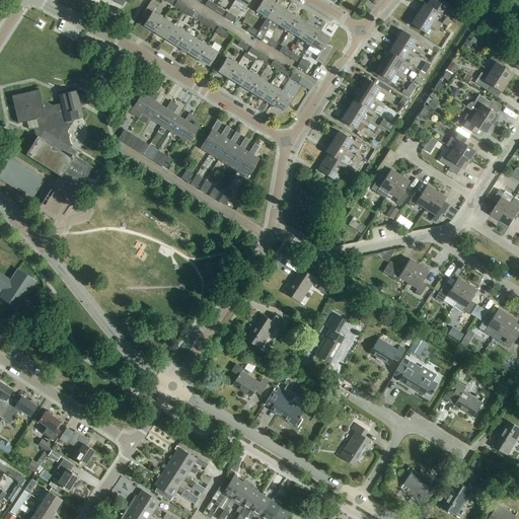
[(267,18),(276,4),(268,0),(262,0),(255,11),(267,18)]
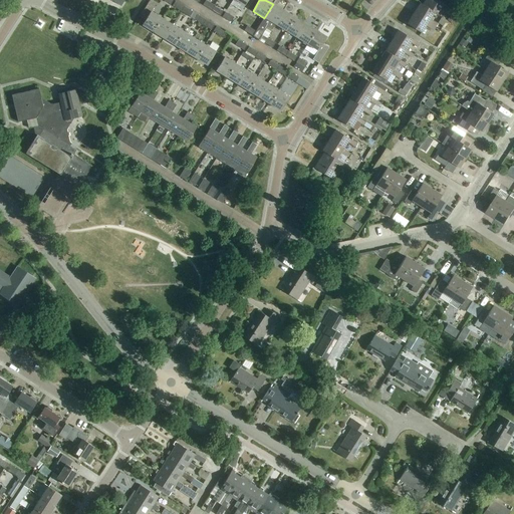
[(434,13),(436,15),(441,7),(449,13),(451,10),(435,0),(426,0),(422,6),(434,13)]
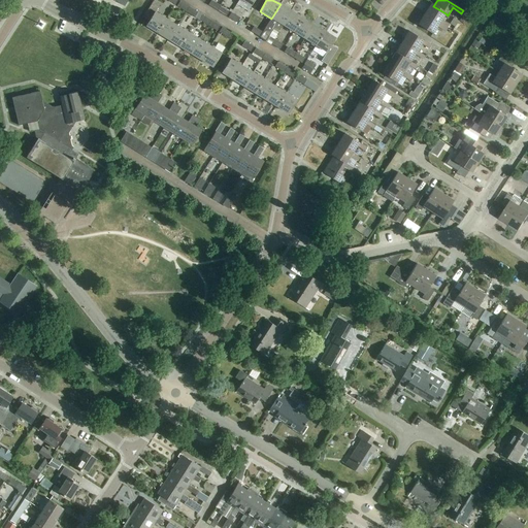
[(158,33),(167,20),(155,12),(160,5),(153,1),(142,18),(150,22),(146,27),(158,33)]
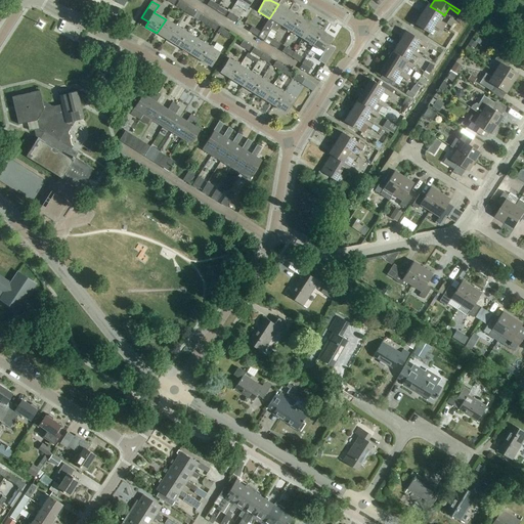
[(184,12),(188,7),(179,1),(176,7),(184,12)]
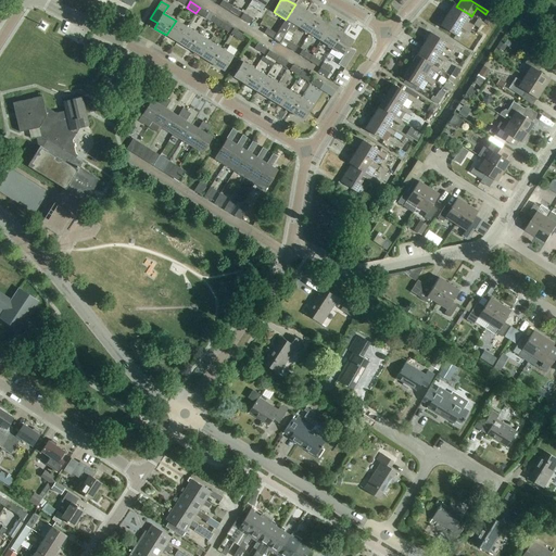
[(228,12),(231,8),(223,2),(219,7),(228,12)]
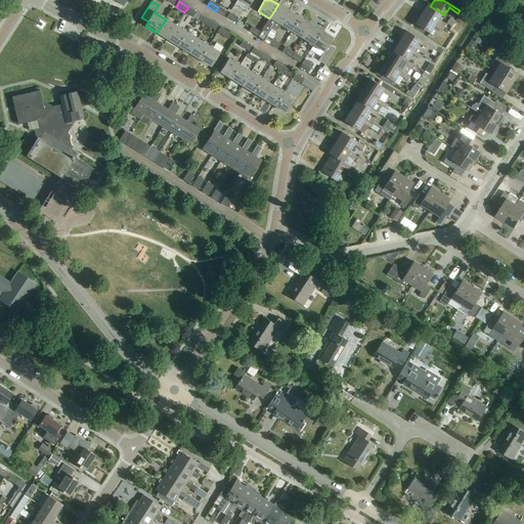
[(269,18),(261,33),(258,37),(268,44),(271,39),(280,26),(289,11),(278,4),(269,18)]
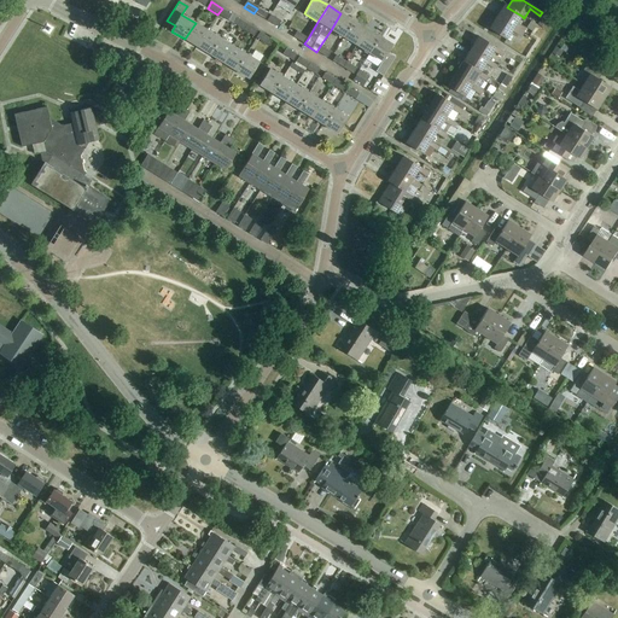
[(497,18),(523,34),(525,29),(517,24),(522,16),(507,7),(505,6),(497,18)]
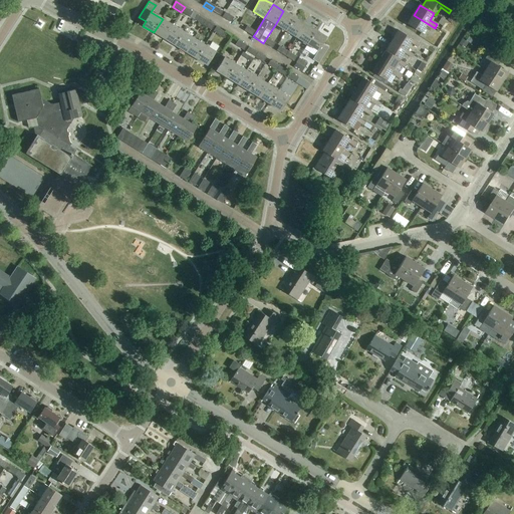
[(185,7),(181,12),(190,17),(194,12),(185,7)]
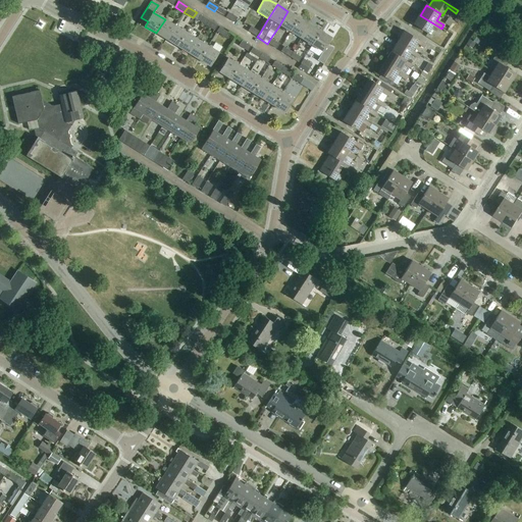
[(217,7),(214,11),(223,17),(226,12),(217,7)]
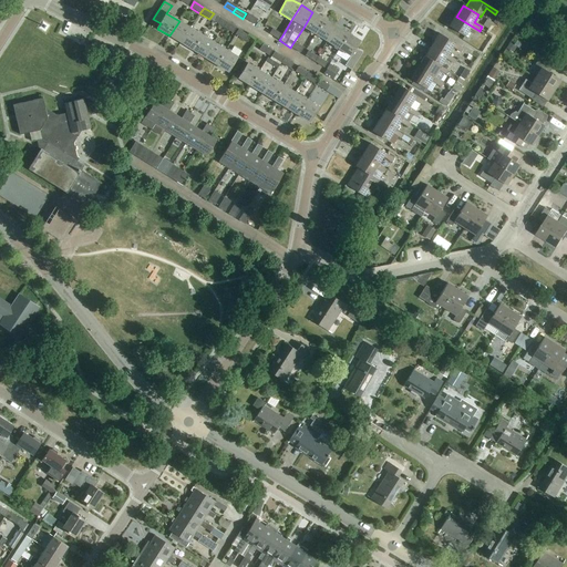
[(316,34),(325,20),(312,12),(303,28),(316,34)]
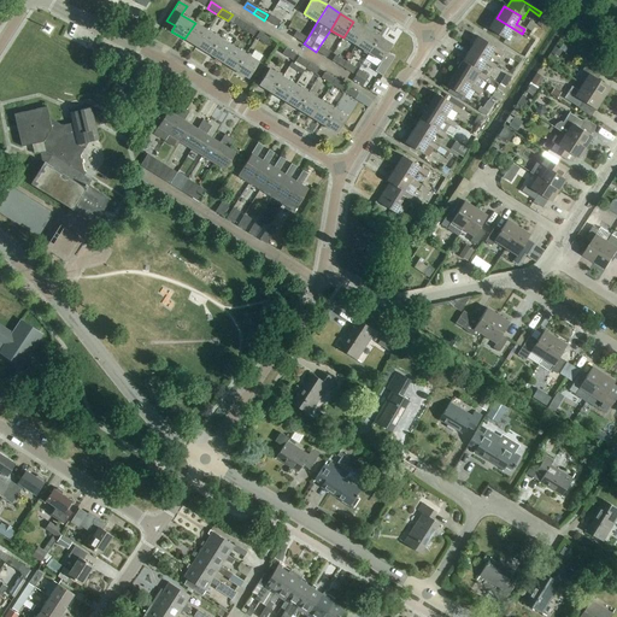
[(277,29),(281,23),(270,17),(266,22),(277,29)]
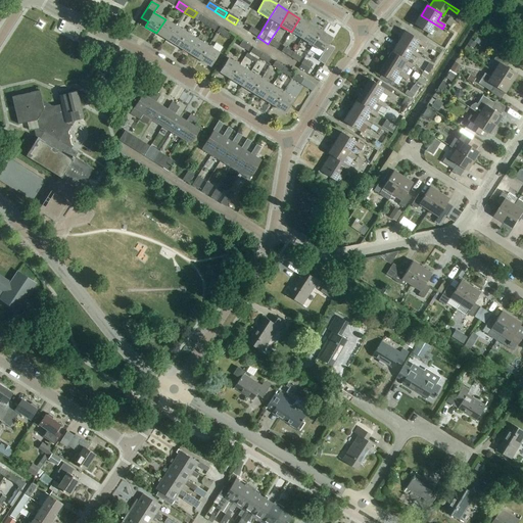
[(205,27),(209,20),(200,15),(197,20),(205,27)]
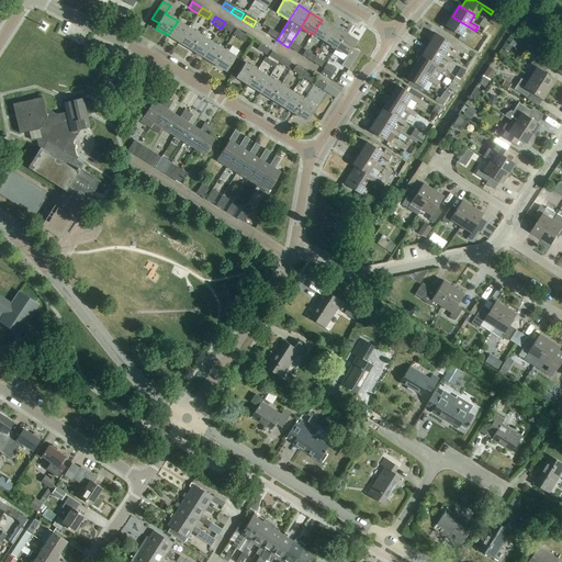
[(473,35),(475,31),(452,17),(445,27),(460,37),(464,30),(473,35)]
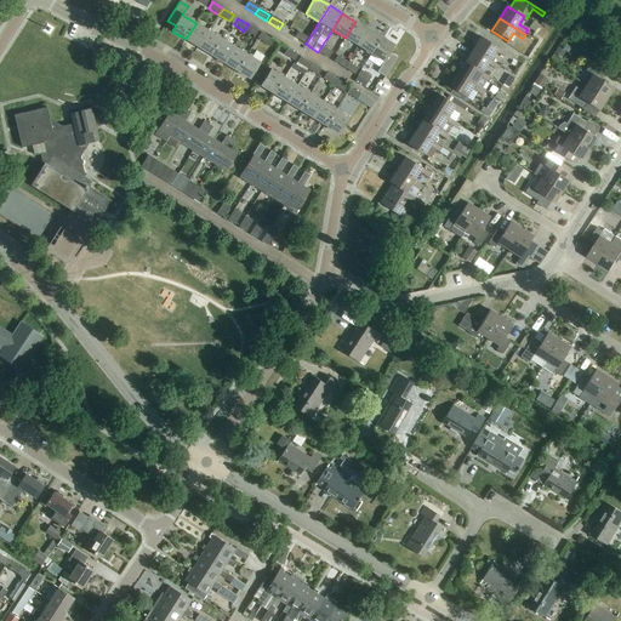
[(358,46),(369,29),(355,22),(346,38),(358,46)]
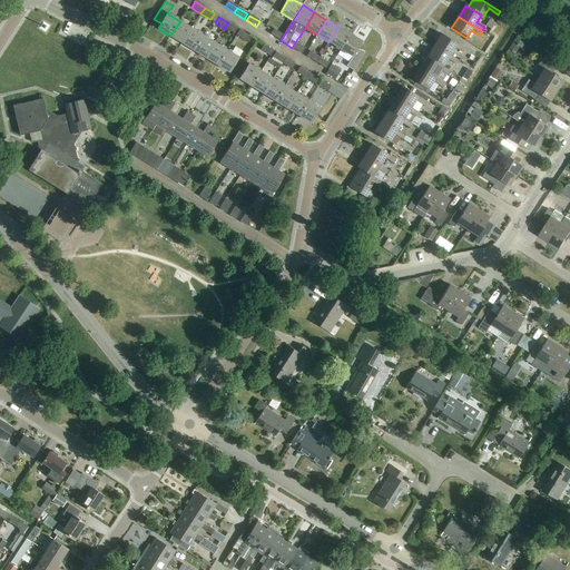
[(182,43),(192,28),(180,21),(170,36),(182,43)]
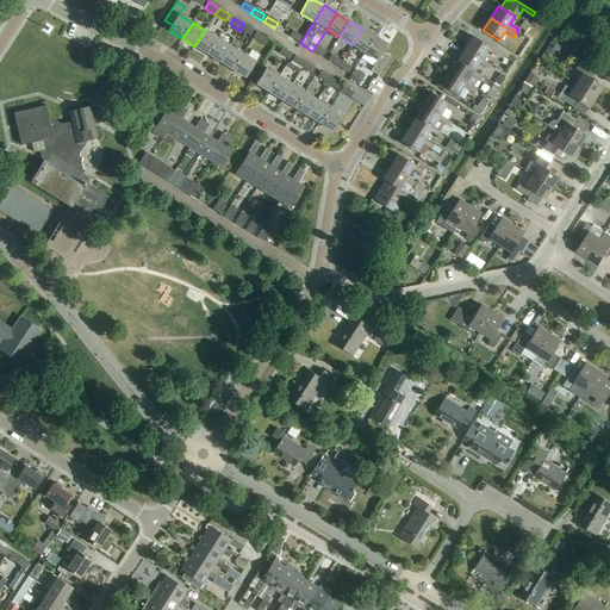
[(244,24),(240,31),(250,37),(255,30),(244,24)]
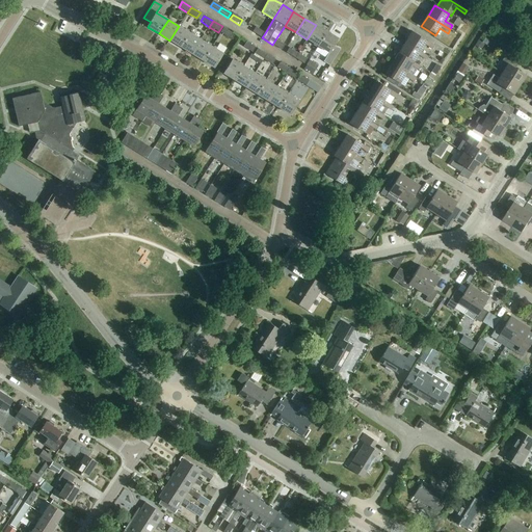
[(318,47),(326,32),(316,25),(307,40),(318,47)]
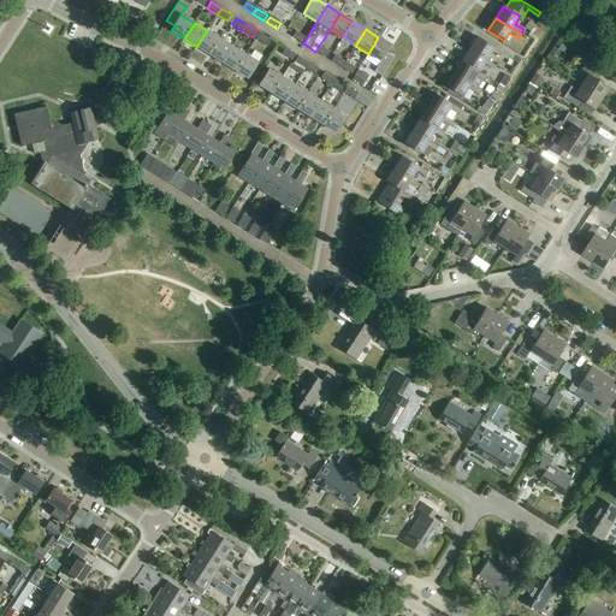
[(209,55),(220,39),(207,30),(196,47),(209,55)]
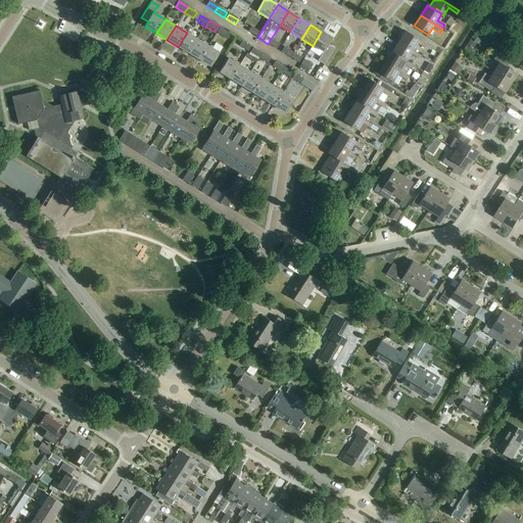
[(248,32),(257,37),(260,33),(251,27),(248,32)]
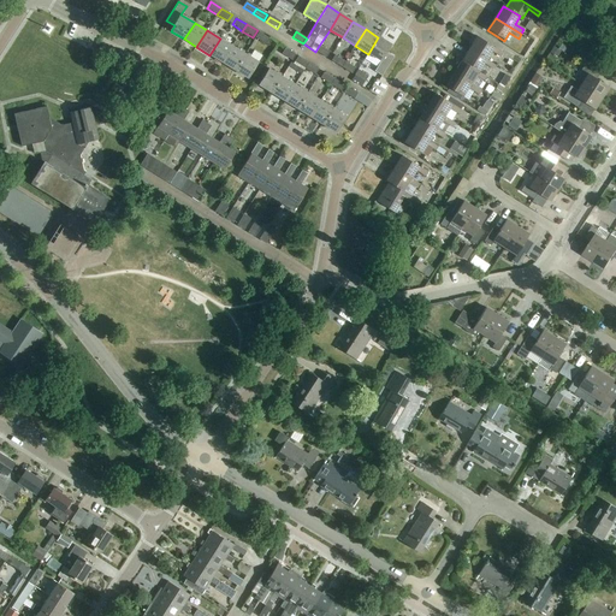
[(266,46),(271,39),(260,33),(255,39),(266,46)]
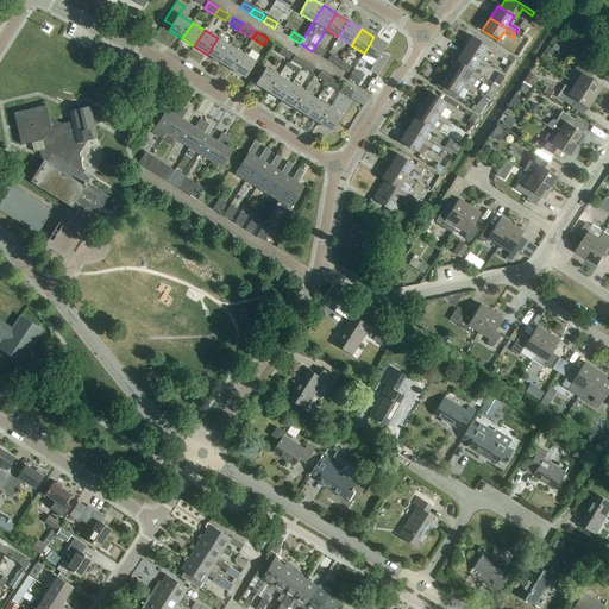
[(374,37),(364,54),(376,61),(370,71),(377,76),(389,57),(383,54),(388,45),(374,37)]
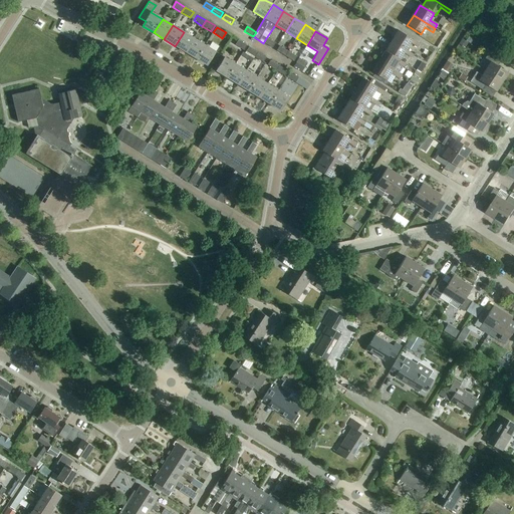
[(392,41),(406,50),(410,43),(418,48),(420,45),(399,31),(392,41)]
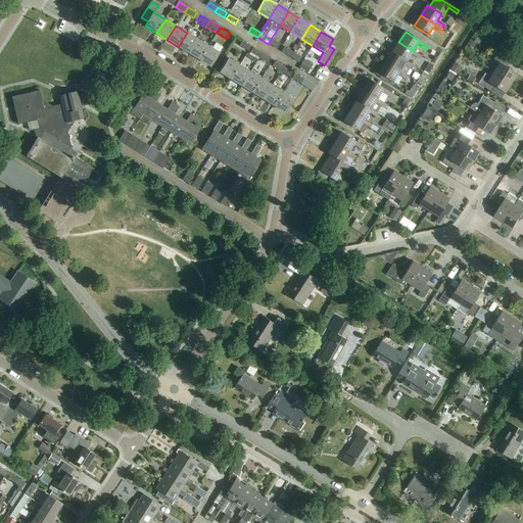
[(187,33),(178,47),(189,53),(197,40),(187,33)]
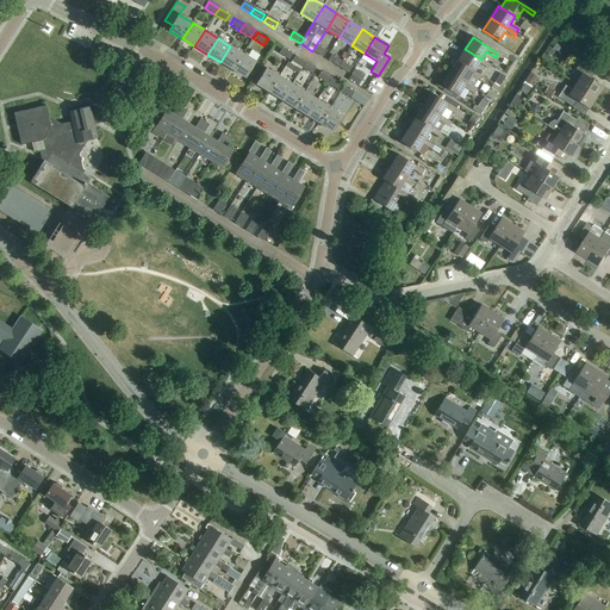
[(316,45),(312,51),(323,57),(327,51),(316,45)]
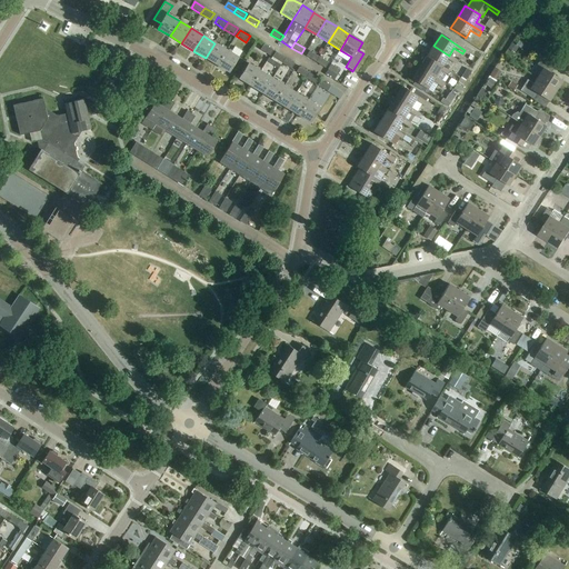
[(218,66),(227,50),(215,43),(206,58),(218,66)]
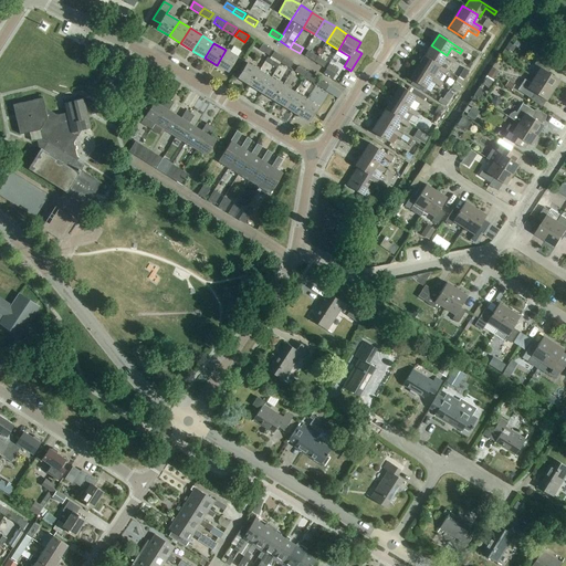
[(269,55),(272,50),(262,44),(259,50),(269,55)]
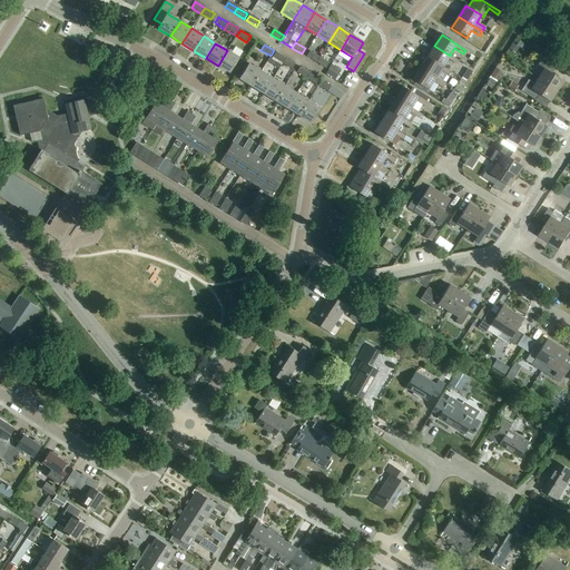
[(513,45),(510,50),(516,53),(519,48),(513,45)]
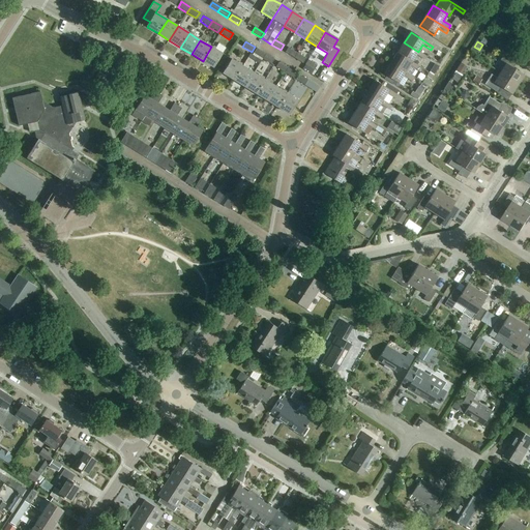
[(425,57),(418,52),(404,42),(396,54),(411,62),(412,62),(416,55),(423,60),(425,57)]
